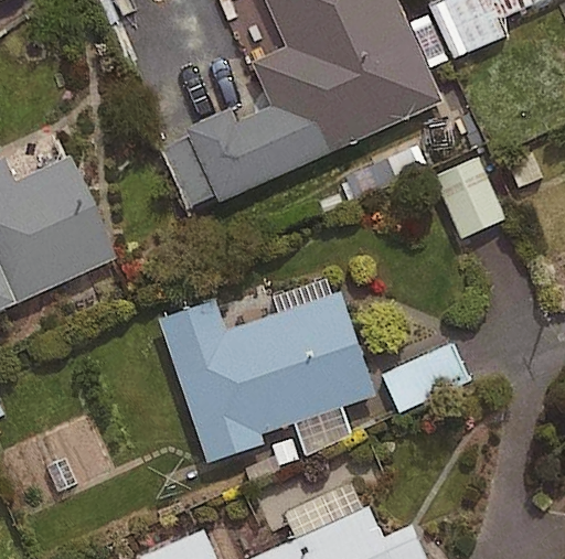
[(262,0),(283,45),(249,61),(269,105),(233,121),(227,110),(187,128),(220,201),(443,100),(396,0),(262,0)]
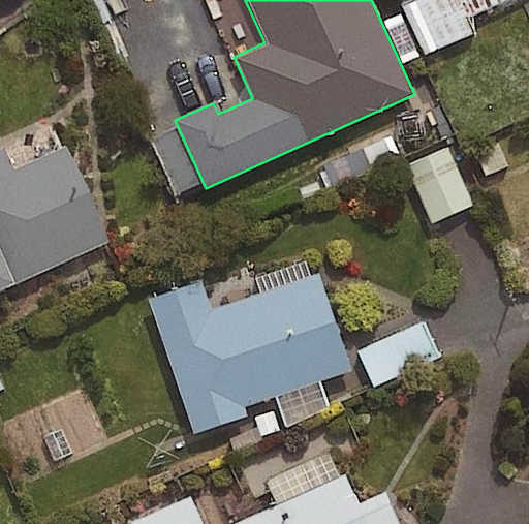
[(408,0),(406,1),(429,52),(476,30),(469,14),(501,0),(408,0)]
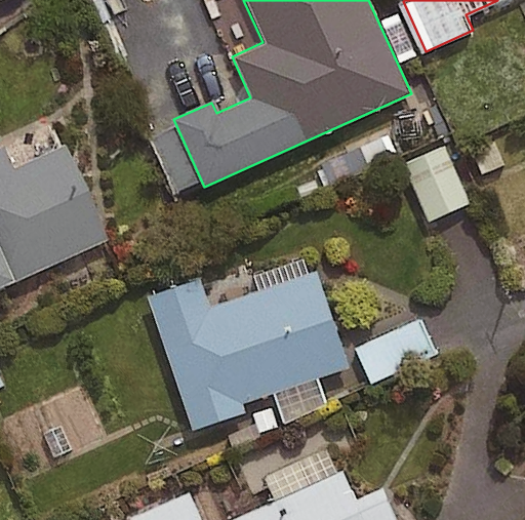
[(4,145),(0,147),(0,288),(111,240),(67,142),(13,165),(4,145)]
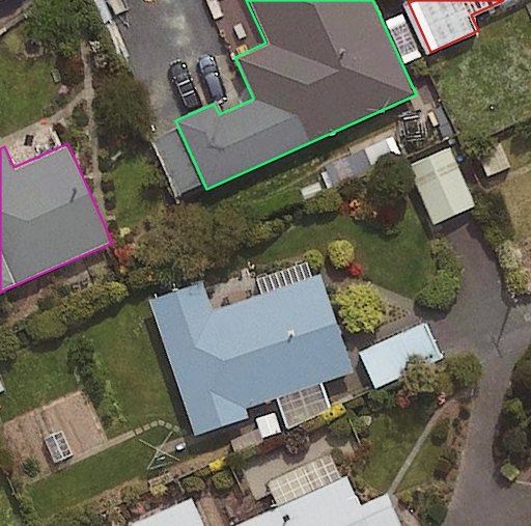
[(475,202),(449,146),(408,165),(434,221),(475,202)]
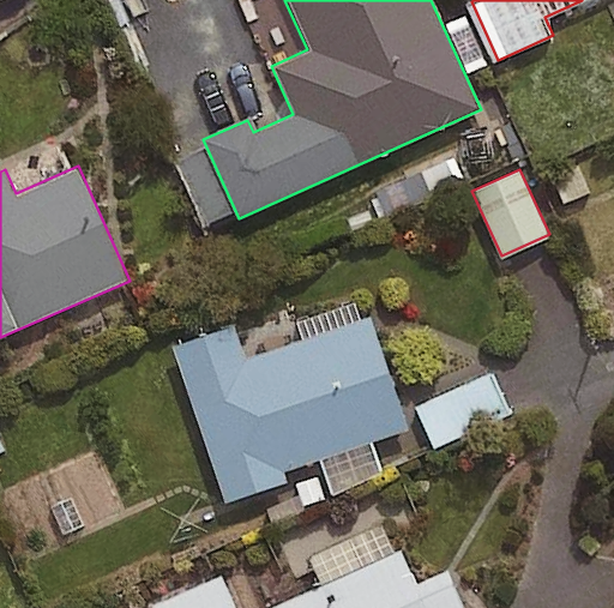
[(233,326),(172,347),(224,504),(288,482),(284,473),(409,431),(371,315),(244,357),(233,326)]
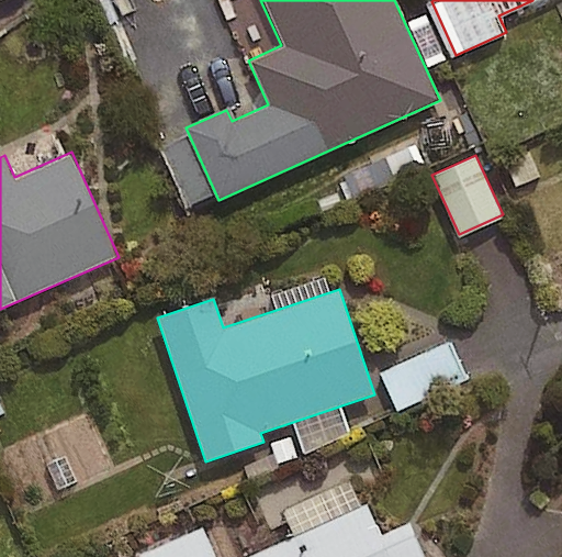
[(447,336),(379,371),(398,411),(468,376),(447,336)]
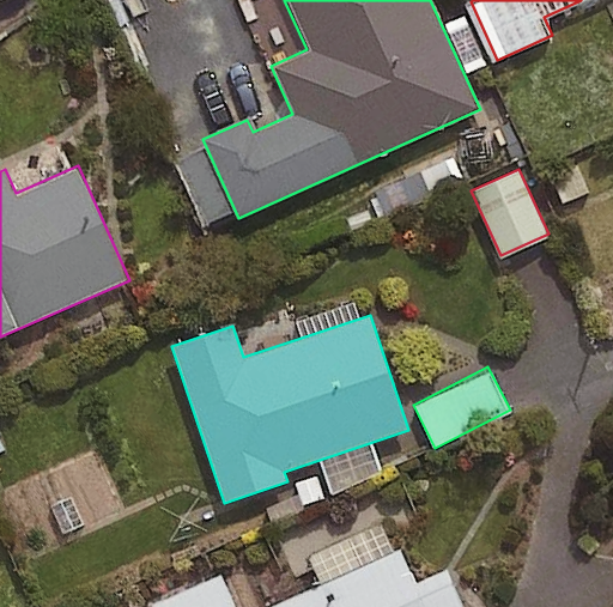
[(235,606),(220,575),(151,606),(462,606),(445,570),(414,583),(400,550),(269,606),(235,606)]
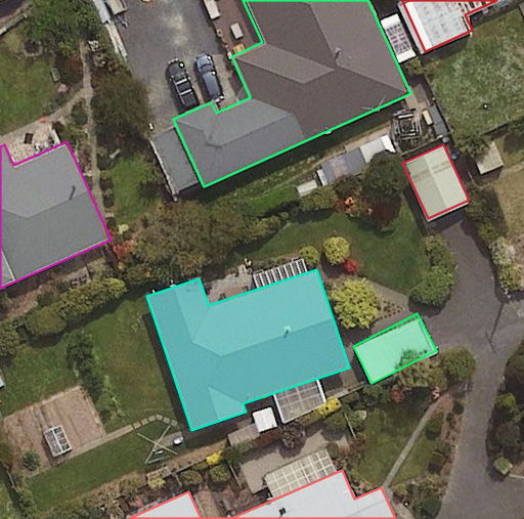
All buildings are outlined.
